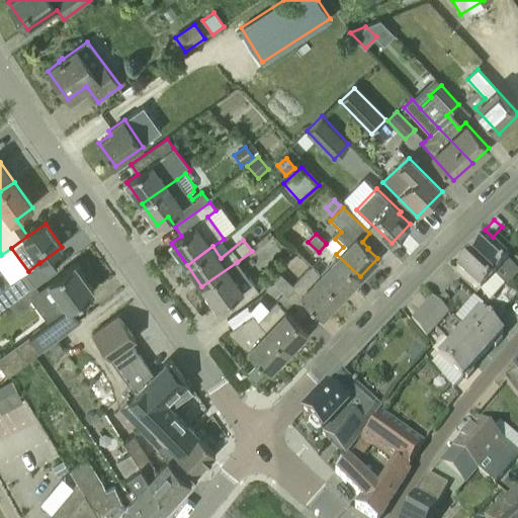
[(473,253),(469,257),(495,278),(507,263),(483,243),(481,246),(478,243),(470,251),(473,253)]
